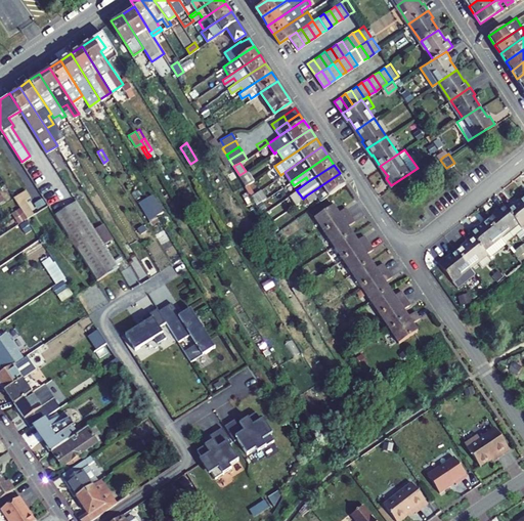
[(254,179),(248,170),(246,171),(239,175),(245,185),(248,183),(254,179)]
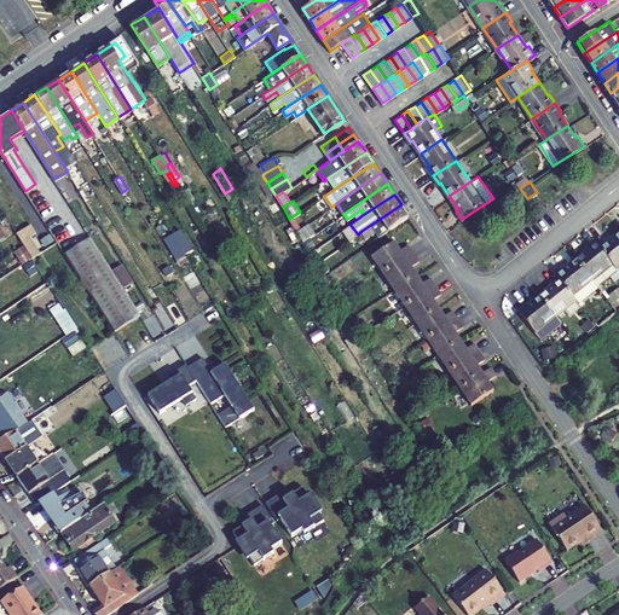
[(409,215),(401,204),(369,226),(362,231),(365,237),(375,230),(379,236),(388,230),(409,215)]
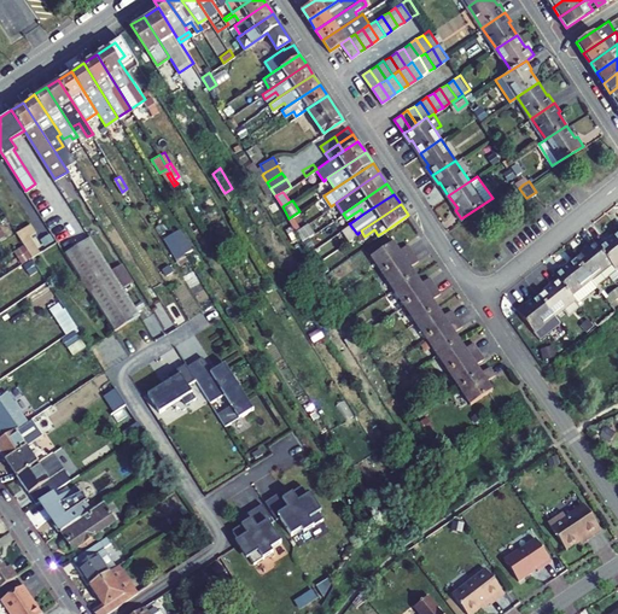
[(106,211),(104,206),(94,212),(97,217),(106,211)]
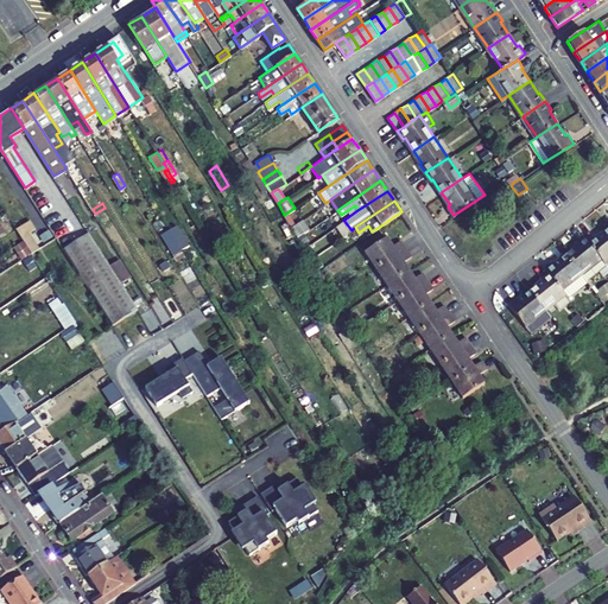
[(295,223),(287,213),(284,215),(291,226),(295,223)]
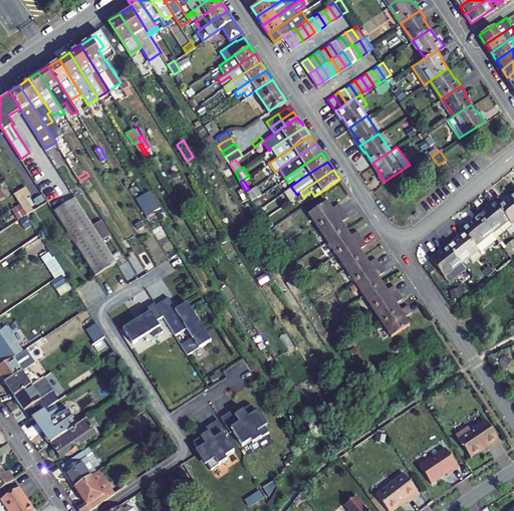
[(30,192),(25,185),(14,192),(18,200),(25,195),(30,192)]
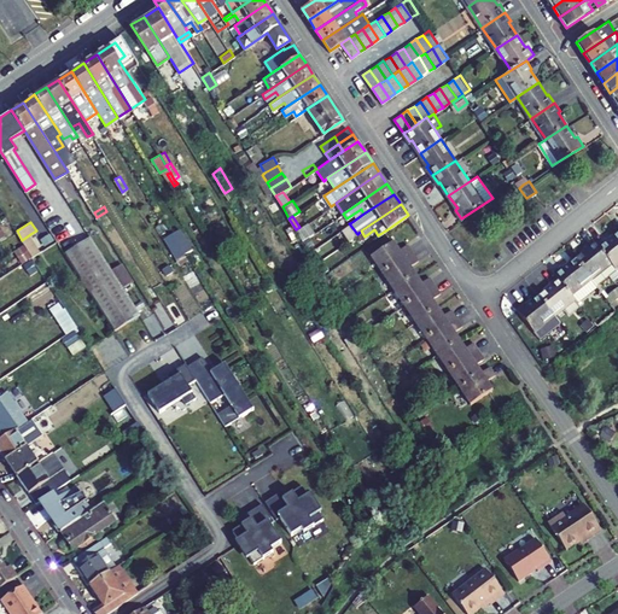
[(314,232),(308,222),(299,227),(296,229),(302,239),(314,232)]
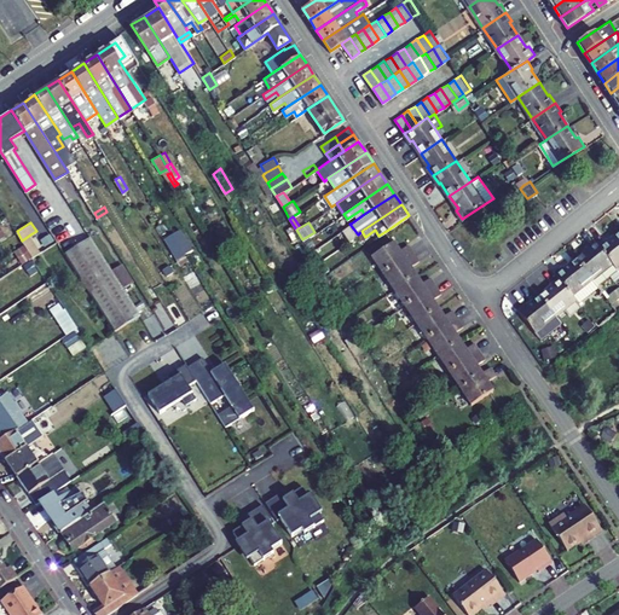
[(183,226),(172,232),(185,254),(196,248),(183,226)]
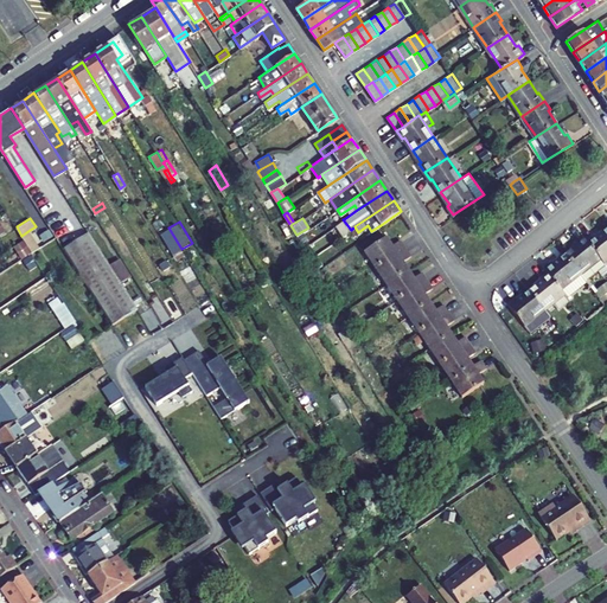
[(606,257),(606,225),(596,235),(595,233),(587,239),(604,261),(606,257)]
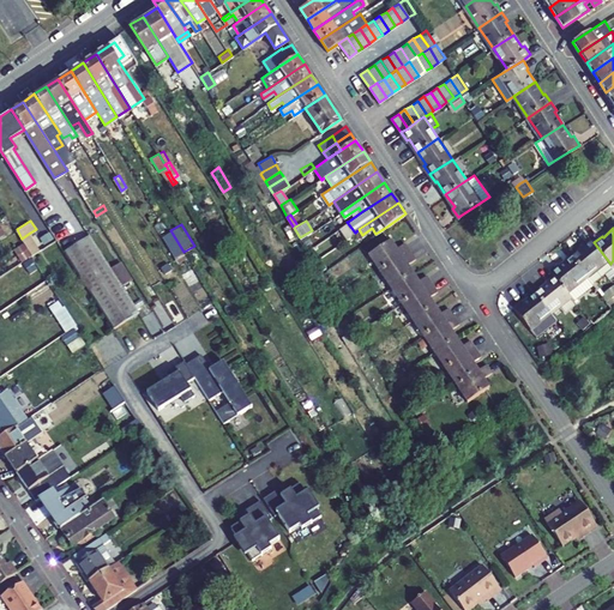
[(362,235),(359,229),(355,233),(349,236),(353,241),(362,235)]
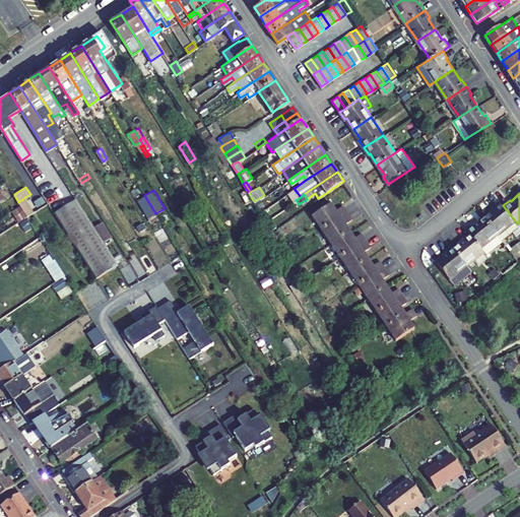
[(137,200),(148,217),(155,213),(144,195),(137,200)]
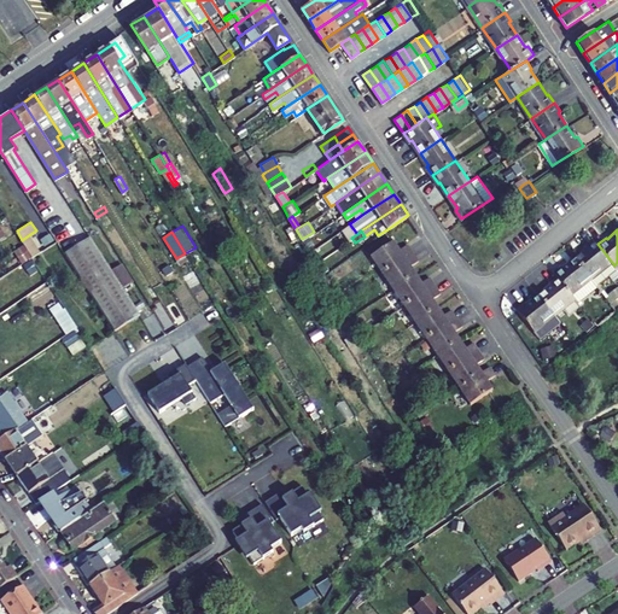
[(41,251),(30,234),(22,240),(24,243),(33,256),(41,251)]
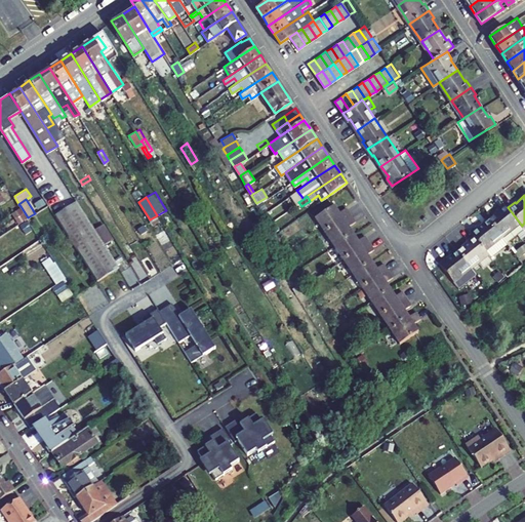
[(94,229),(76,200),(54,213),(96,280),(119,266),(104,243),(94,229)]
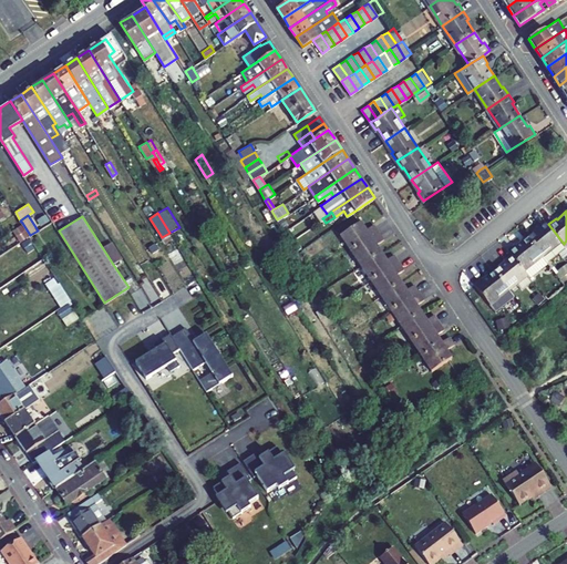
[(564,244),(548,224),(545,219),(537,225),(538,227),(527,236),(547,260),(566,246),(564,244)]
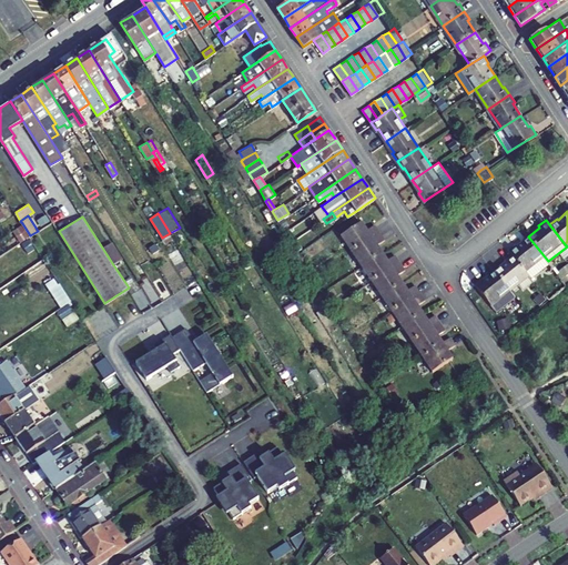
[(367,229),(362,221),(341,234),(352,250),(381,231),(375,223),(367,229)]
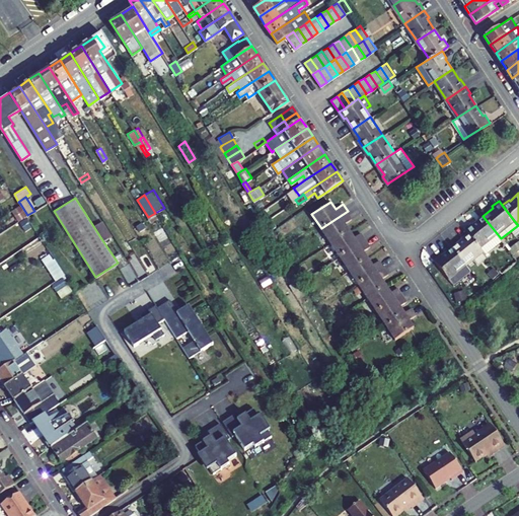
[(352,217),(348,211),(321,228),(330,242),(350,229),(345,222),(352,217)]
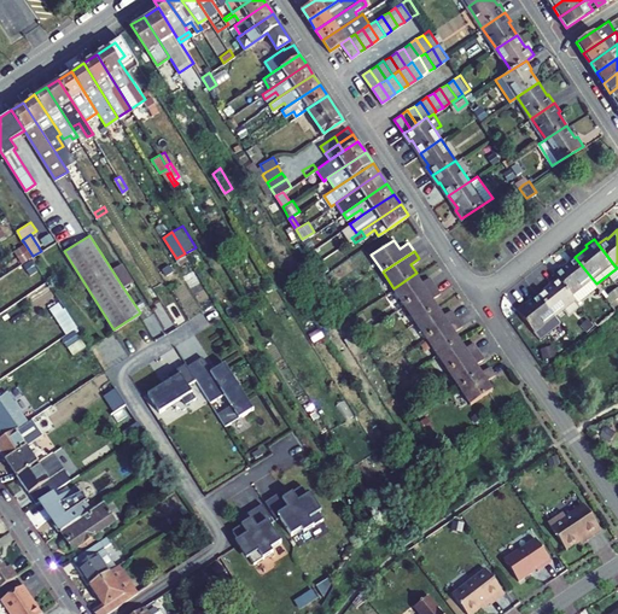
[(188,258),(185,253),(176,258),(180,263),(188,258)]
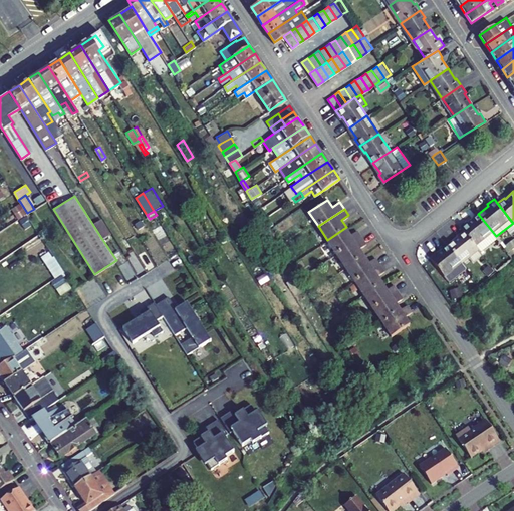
[(496,236),(478,214),(468,222),(467,220),(460,225),(464,229),(478,247),(479,249),(496,236)]
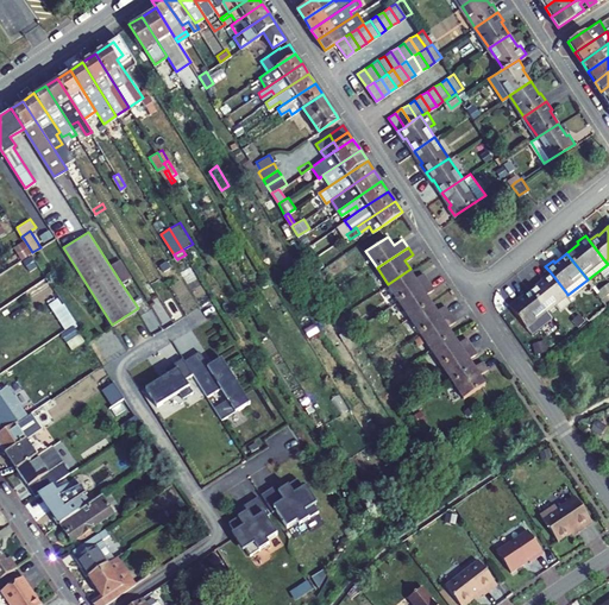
[(129,277),(118,259),(110,265),(120,282),(129,277)]
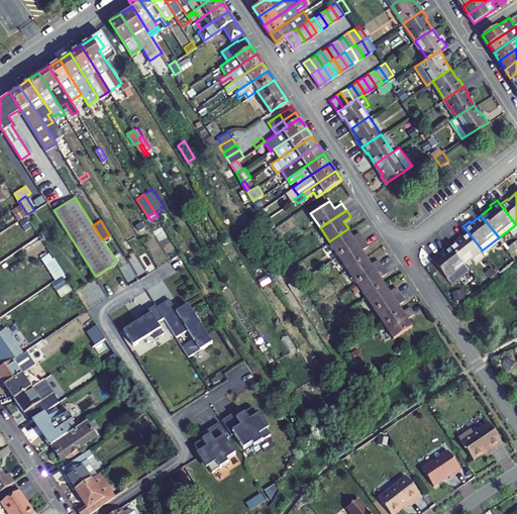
[(352,235),(348,228),(329,241),(338,254),(365,237),(359,230),(352,235)]
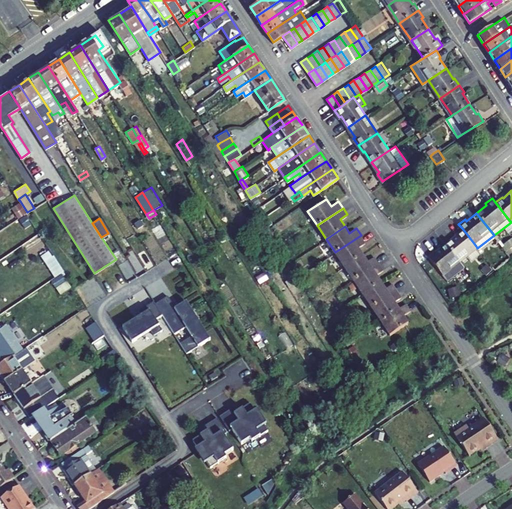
[(476,246),(462,228),(455,234),(456,235),(446,243),(459,259),(476,246)]
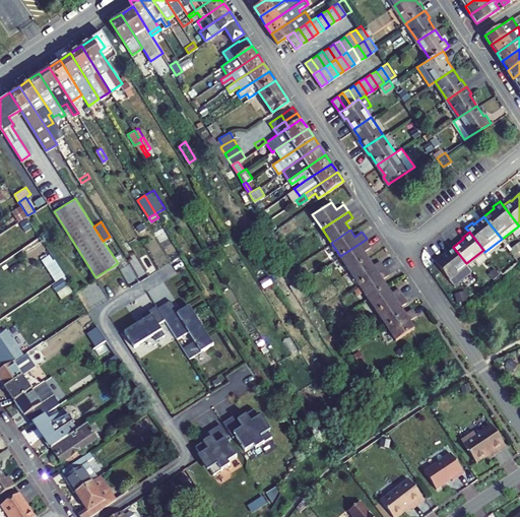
[(371,246),(367,239),(340,256),(349,270),(369,257),(364,250),(371,246)]
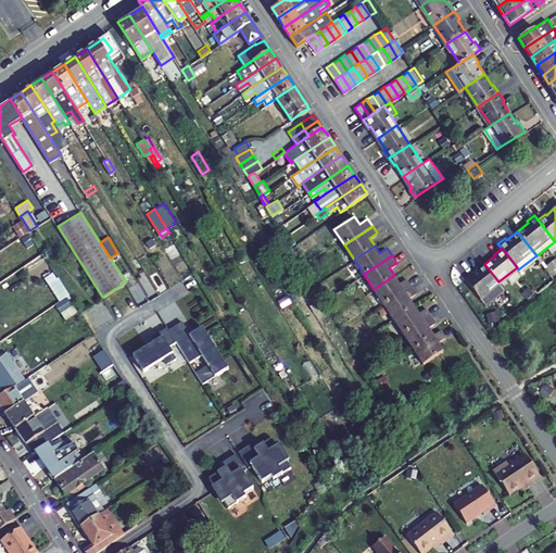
[(498,281),(484,264),(474,273),(472,271),(465,277),(485,303),(504,289),(498,281)]
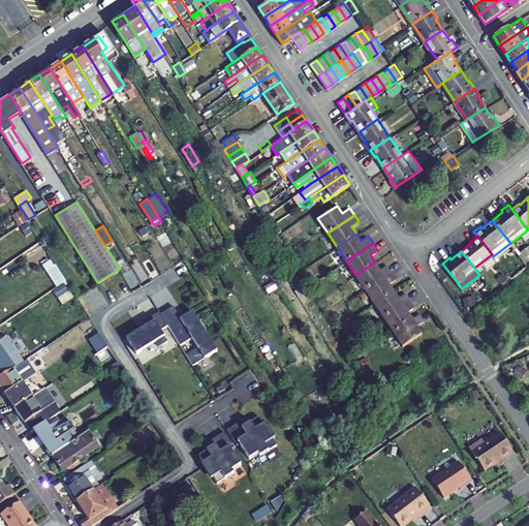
[(59,296),(69,289),(50,259),(41,265),(50,276),(47,278),(59,296)]
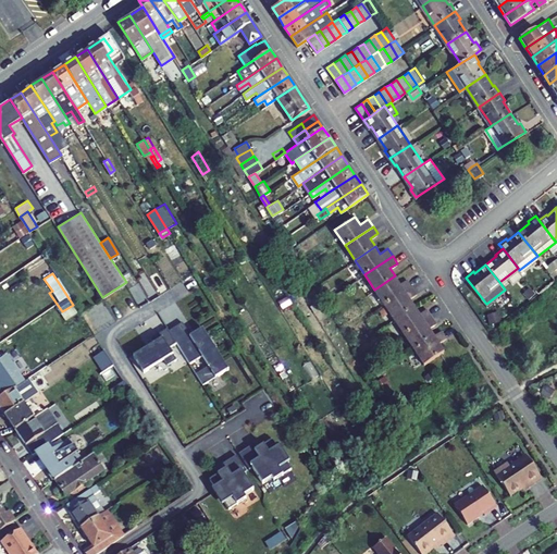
[(399,283),(395,275),(374,290),(384,304),(412,285),(407,278),(399,283)]
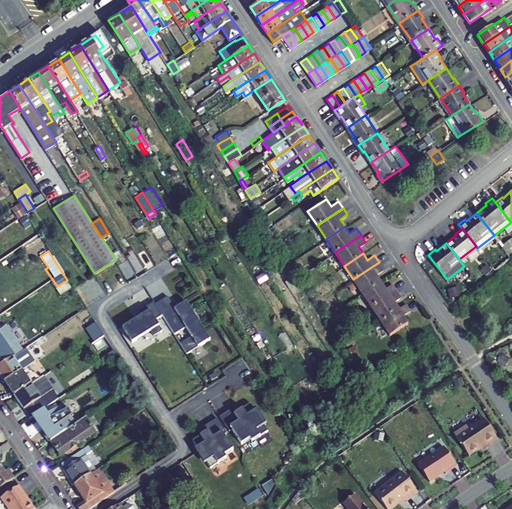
[(383,269),(379,262),(353,279),(362,293),(381,280),(376,273),(383,269)]
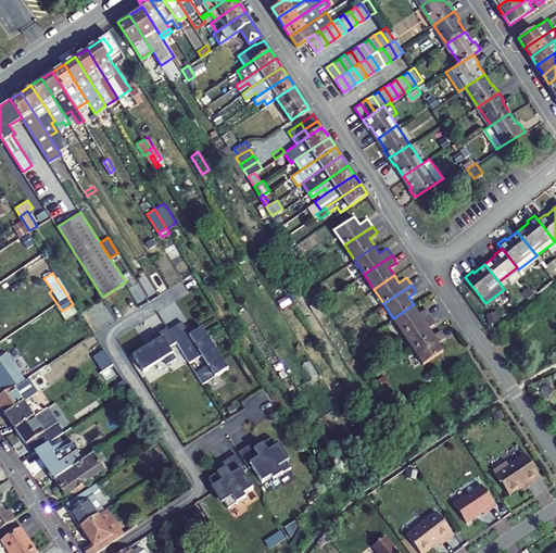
[(419,312),(414,304),(393,318),(403,332),(431,314),(427,306),(419,312)]
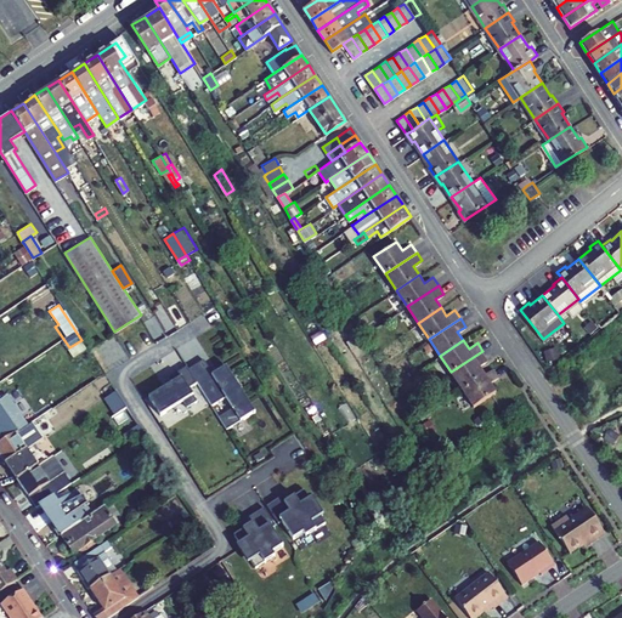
[(485,373),(479,364),(488,359),(482,351),(451,372),(462,389),(485,373)]
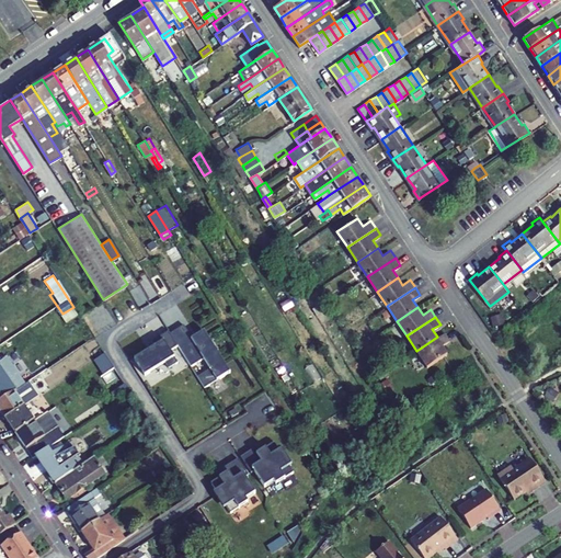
[(183,322),(169,331),(172,334),(176,343),(190,364),(202,356),(208,366),(195,374),(203,385),(229,369),(206,332),(203,328),(191,336),(183,322)]
